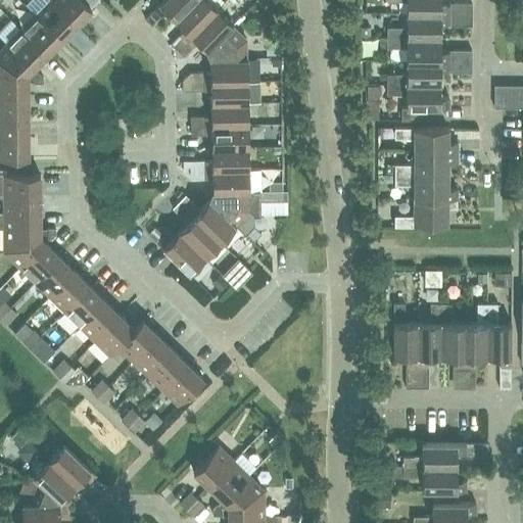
[(52,0),(45,0),(35,11),(61,39),(76,24),(52,0)]
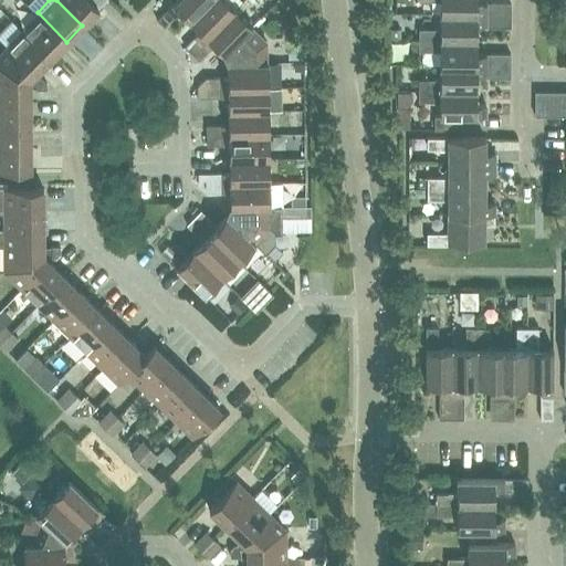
[(104,0),(56,0),(82,25),(98,9),(97,8),(104,0)]
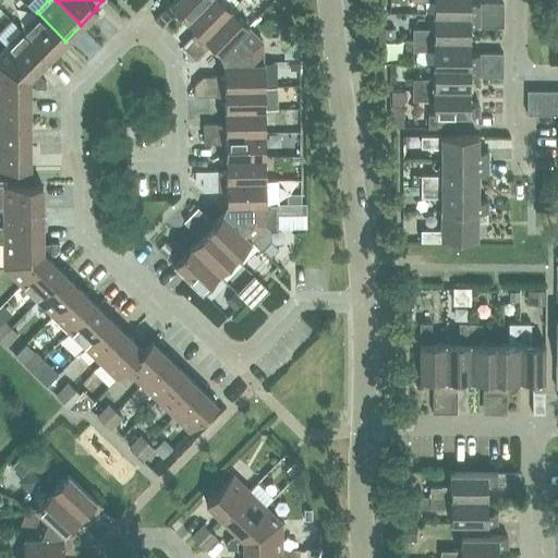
[(186,21),(206,0),(172,0),(155,19),(162,26),(178,11),(186,21)]
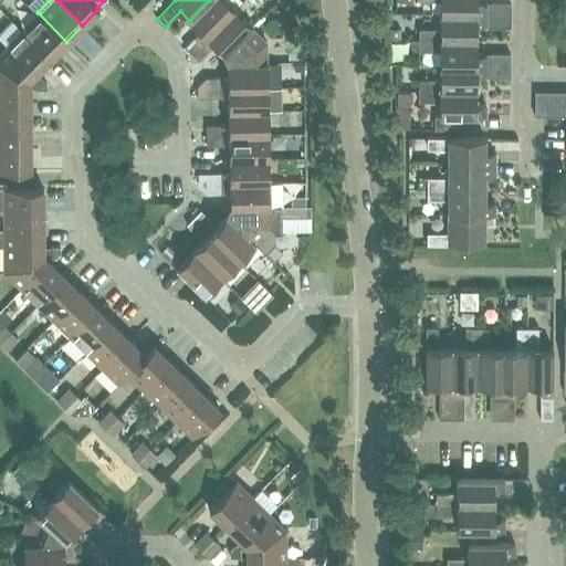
[(190,52),(234,9),(226,0),(209,0),(189,21),(199,30),(185,46),(190,52)]
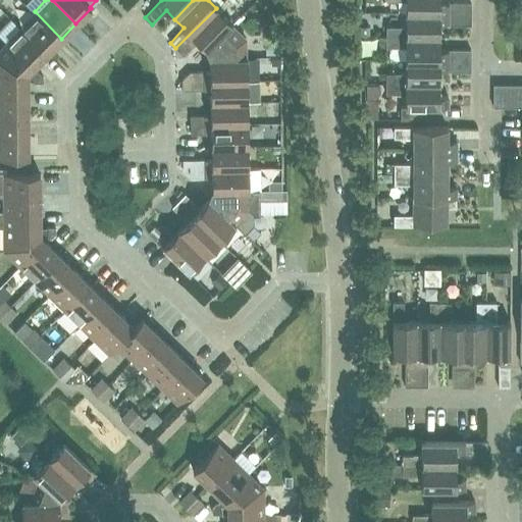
[(406,0),(406,13),(471,13),(471,2),(439,2),(438,0),(385,0),(386,0),(406,0)]
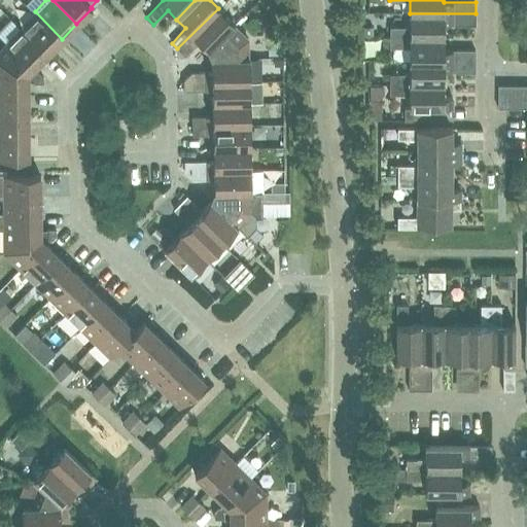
[(218,8),(177,48),(184,56),(200,41),(208,50),(234,25),(235,24),(218,8)]
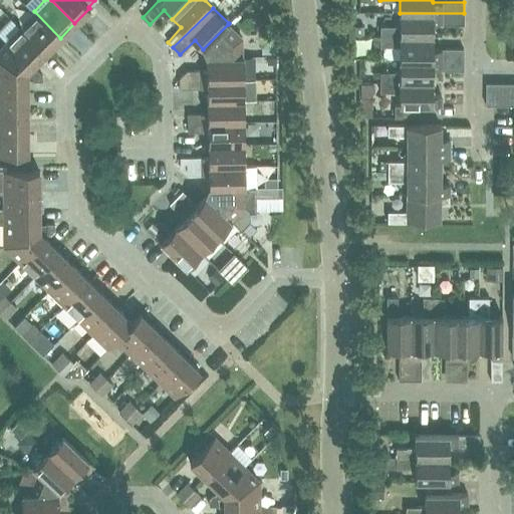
[(46,52),(60,38),(34,11),(19,26),(46,52)]
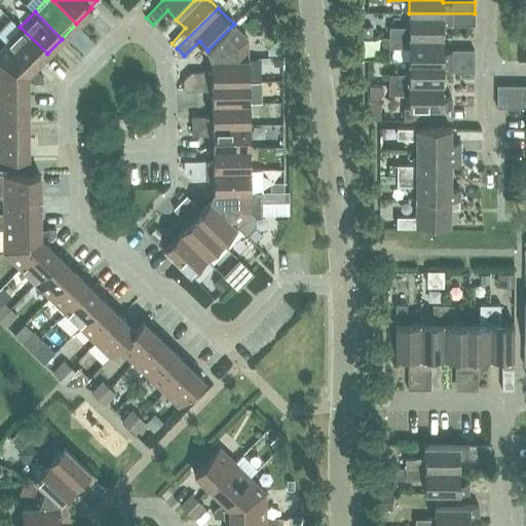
[(475,25),(475,13),(409,13),(409,26),(389,26),(389,37),(443,37),(443,25),(475,25)]
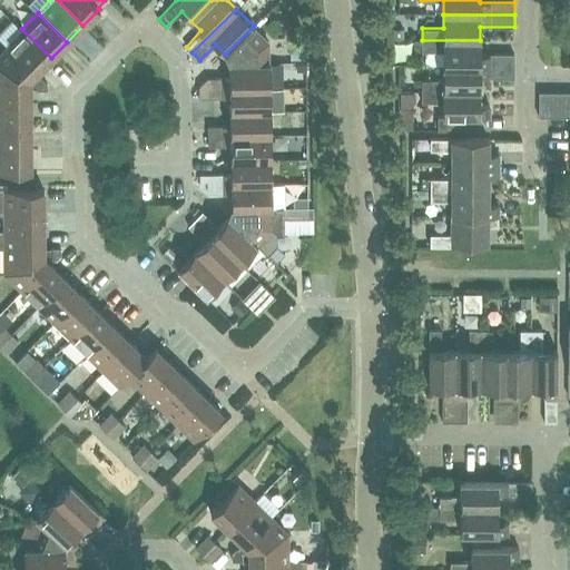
[(229,58),(229,62),(268,62),(268,41),(253,27),(225,55),(229,58)]
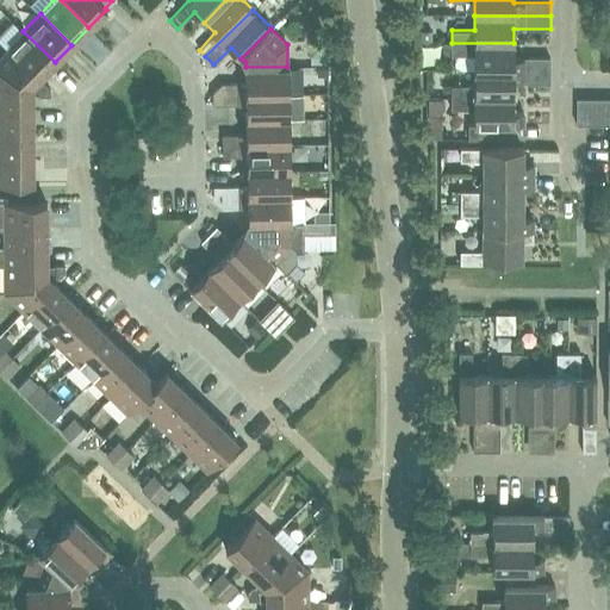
[(55,62),(23,31),(6,49),(37,80),(39,78),(55,62)]
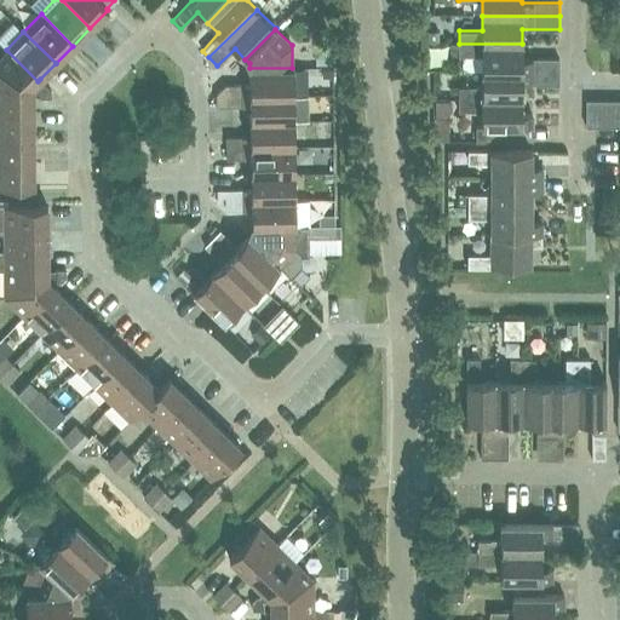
[(440,41),(440,32),(426,32),(426,41),(440,41)]
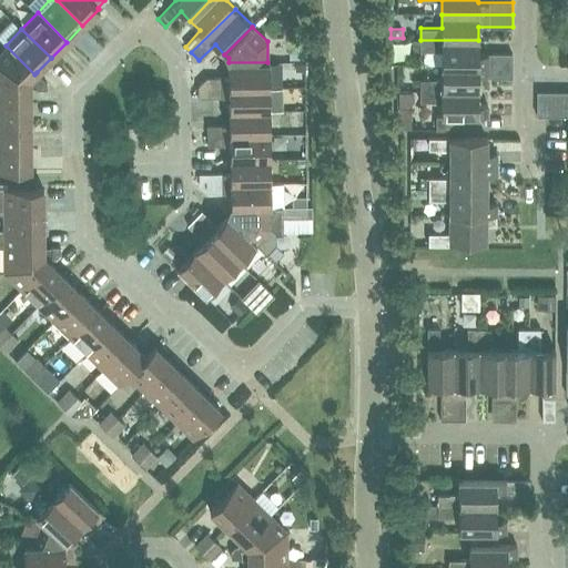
[(421,40),(421,51),(442,51),(442,64),(513,64),(513,53),(488,52),(488,54),(478,54),(478,40),(421,40)]
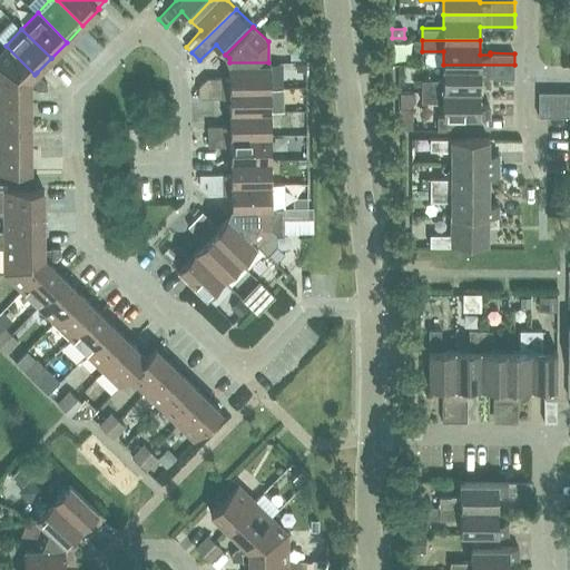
[(305,45),(290,45),(291,59),(305,58),(305,45)]
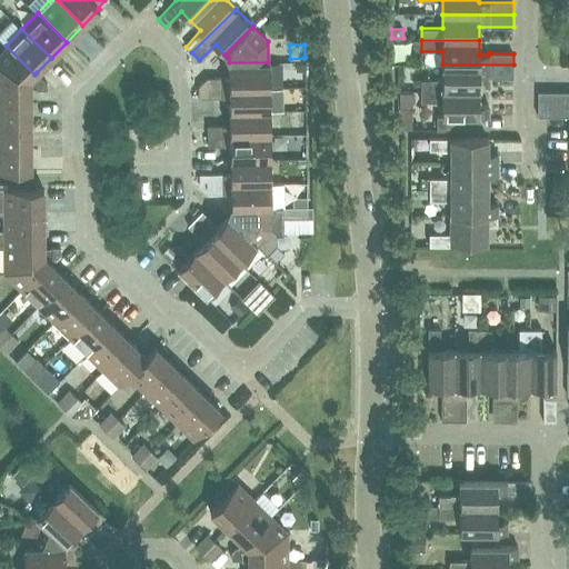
[(35,75),(6,46),(0,50),(0,101),(30,102),(30,89),(47,89),(47,82),(37,72),(35,75)]
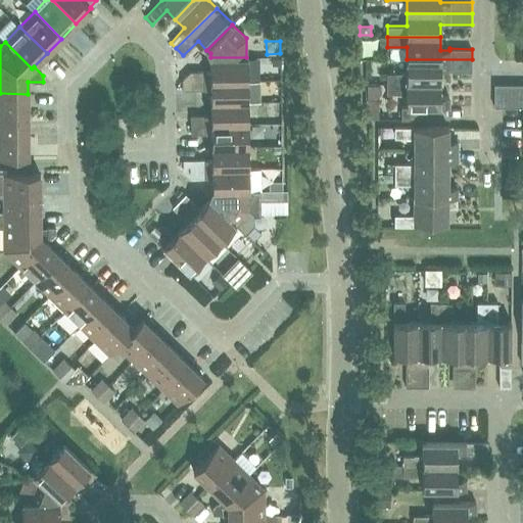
[(182,81),(247,80),(247,57),(246,57),(210,57),(210,70),(190,72),(182,80),(182,81)]
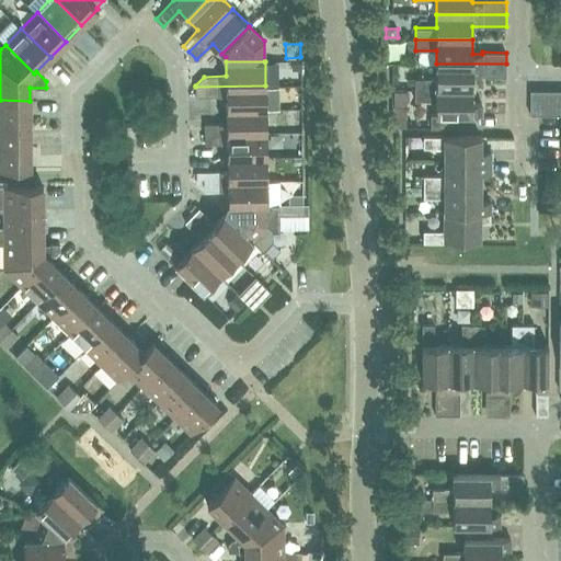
[(436,64),(435,78),(414,78),(414,89),(472,89),(472,77),(506,77),(506,64),(436,64)]
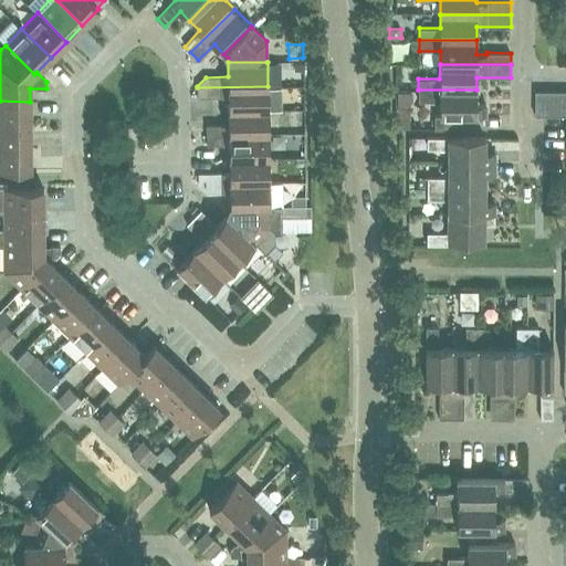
[(229,111),(269,109),(268,86),(197,87),(197,97),(228,96),(229,111)]
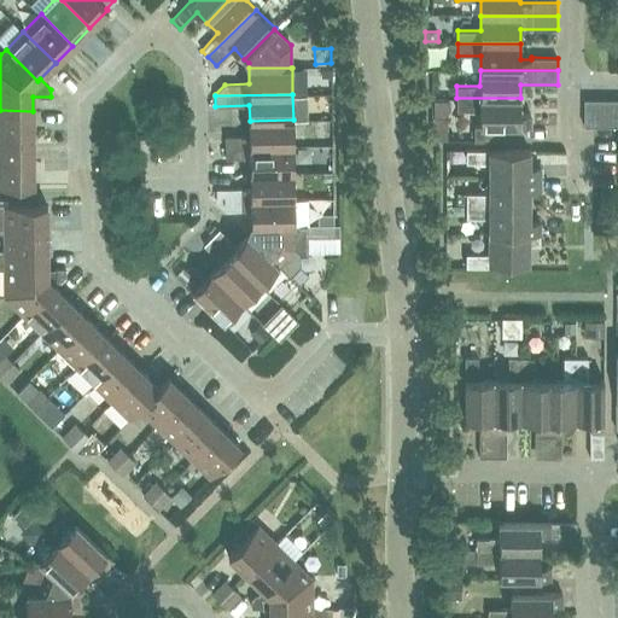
[(519,115),(520,98),(456,98),(456,110),(479,111),(479,126),(474,126),(474,141),(505,141),(505,127),(530,127),(530,115),(519,115)]
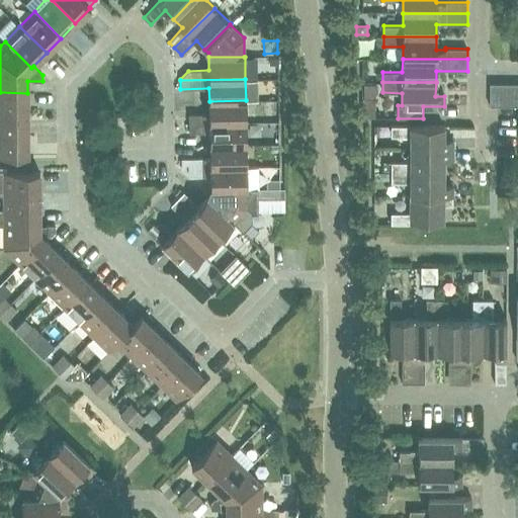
[(490,106),(501,106),(501,83),(490,83),(490,106)]
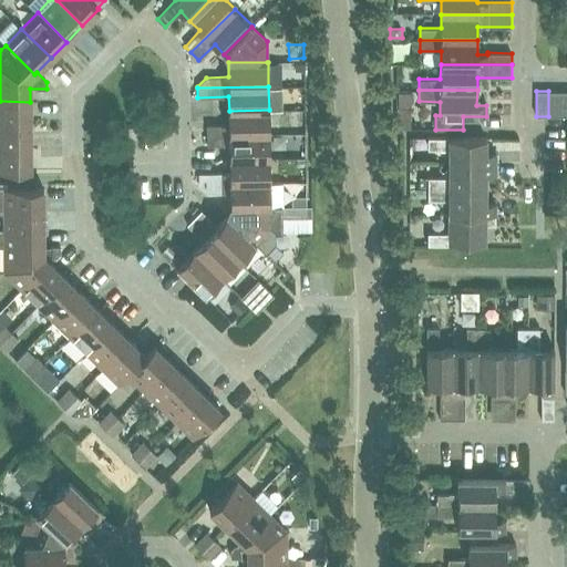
[(560,91),(548,91),(548,116),(560,116),(560,91)]
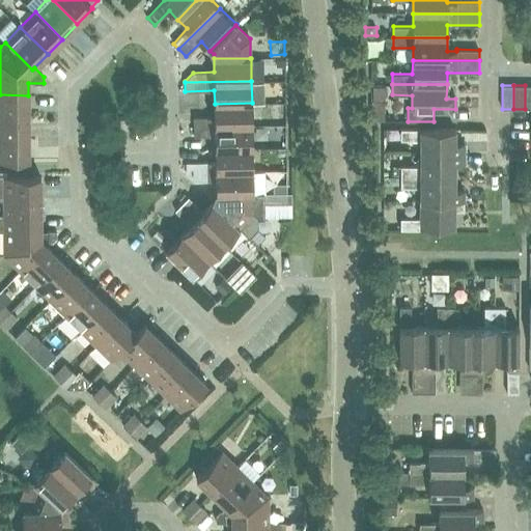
[(387,86),(372,86),(372,101),(381,101),(387,94),(387,86)]
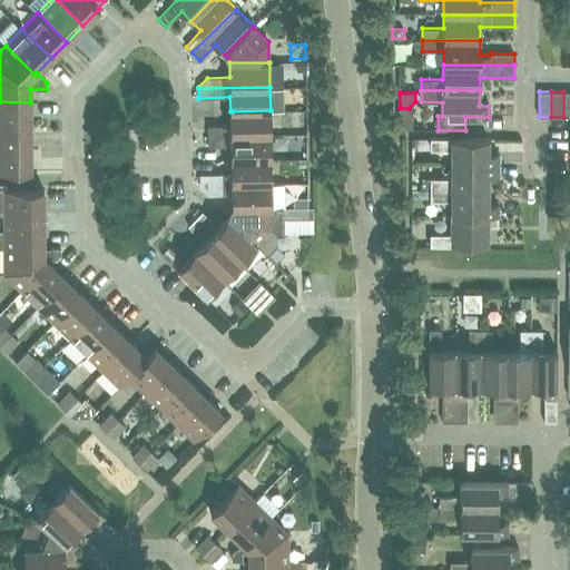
[(0,125),(30,125),(30,102),(0,101),(0,125)]
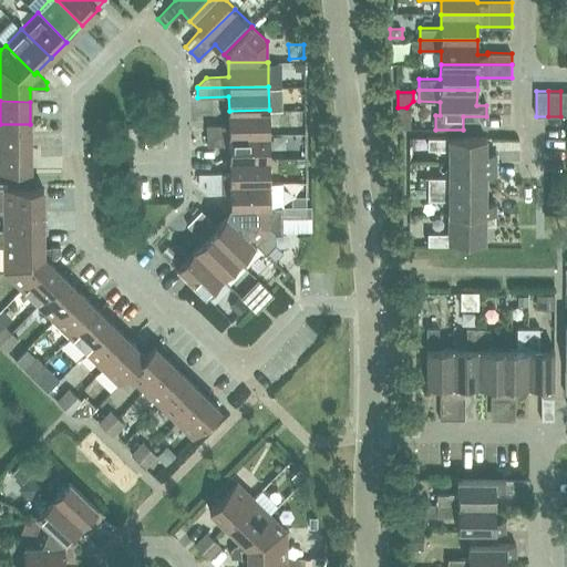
[(207,135),(269,134),(269,110),(229,111),(229,125),(207,125),(207,135)]
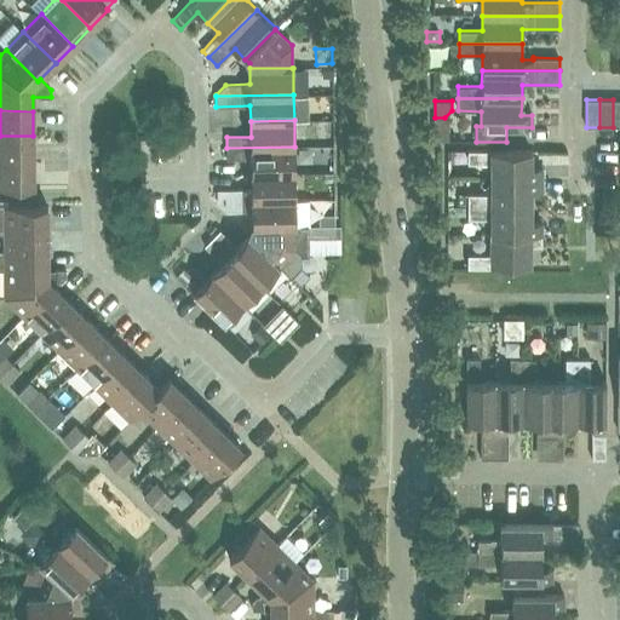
[(0,136),(0,160),(34,160),(33,136),(0,136)]
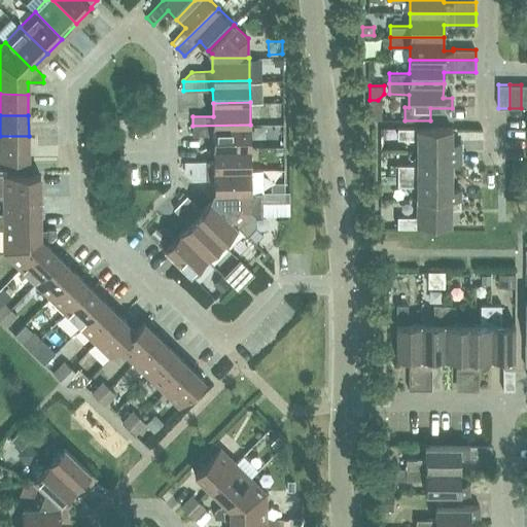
[(213,147),(250,147),(250,125),(192,126),(192,135),(213,135),(213,147)]
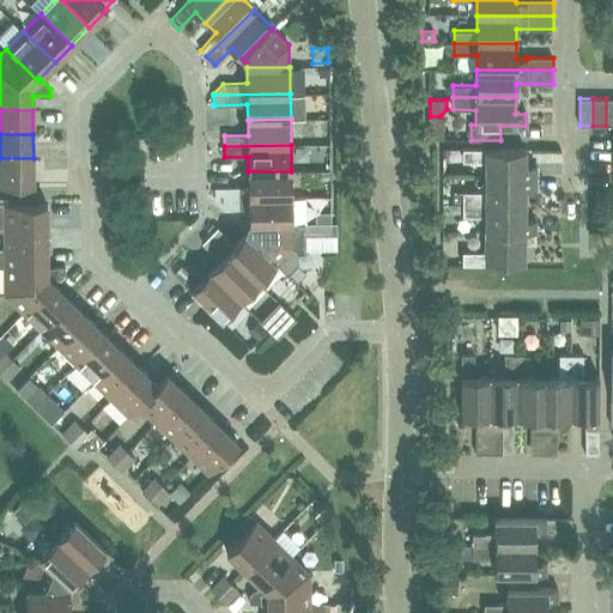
[(485,177),(535,178),(535,165),(525,165),(525,149),(462,149),(462,161),(485,162),(485,177)]
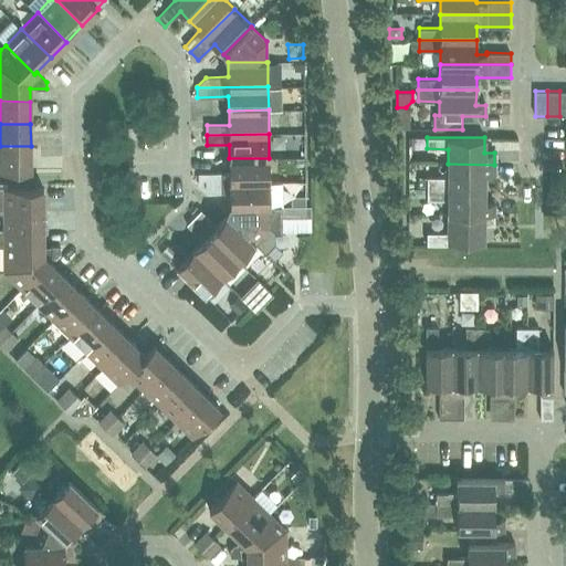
[(0,169),(31,169),(31,146),(0,146),(0,169)]
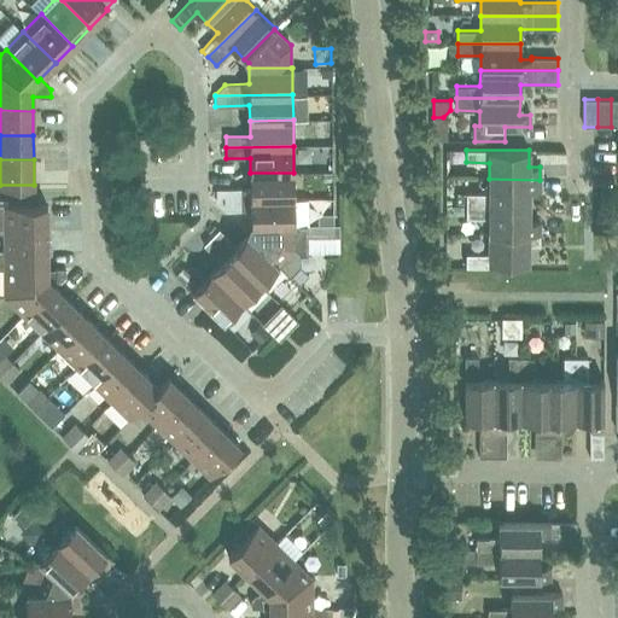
[(227,199),(293,198),(293,173),(250,173),(250,188),(226,188),(227,199)]
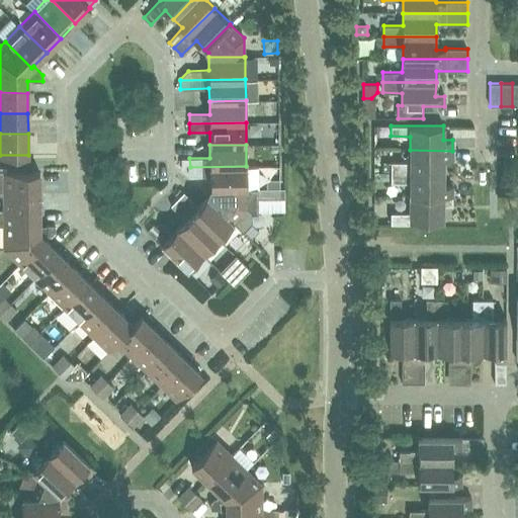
[(391,174),(443,175),(443,159),(452,159),(452,151),(410,150),(410,162),(391,162),(391,174)]
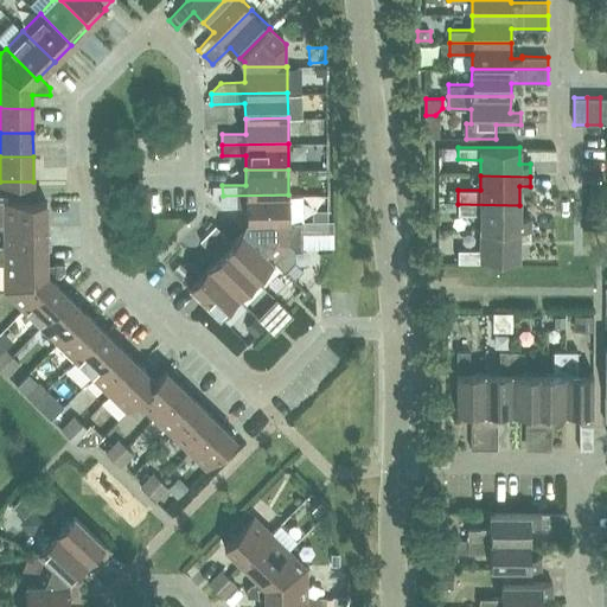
[(223,196),(222,185),(212,185),(212,197),(223,206),(223,196)]
